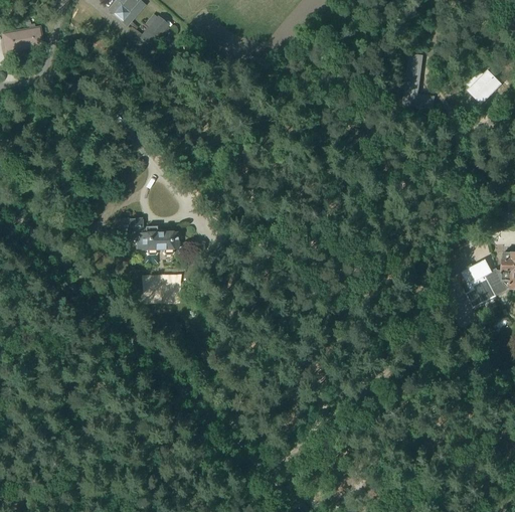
[(143,4),(138,0),(114,0),(115,1),(109,8),(126,23),(143,4)]
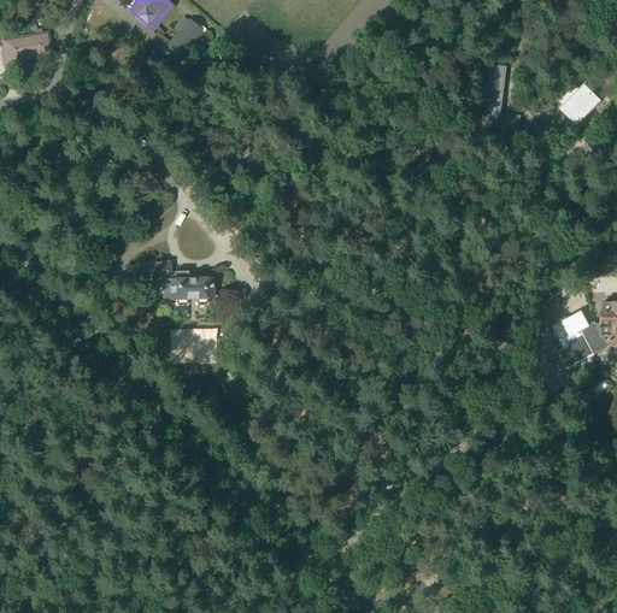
[(188,19),(168,42),(180,53),(186,46),(191,49),(204,34),(199,30),(200,29),(188,19)]
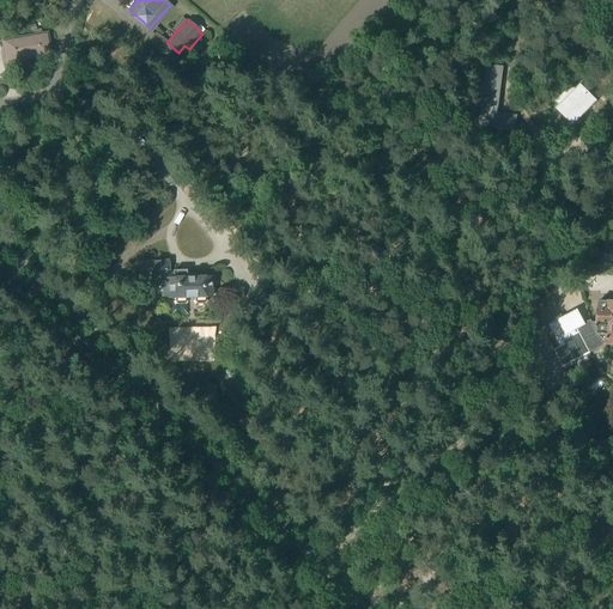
[(5,61),(52,53),(47,30),(1,38),(5,61)]
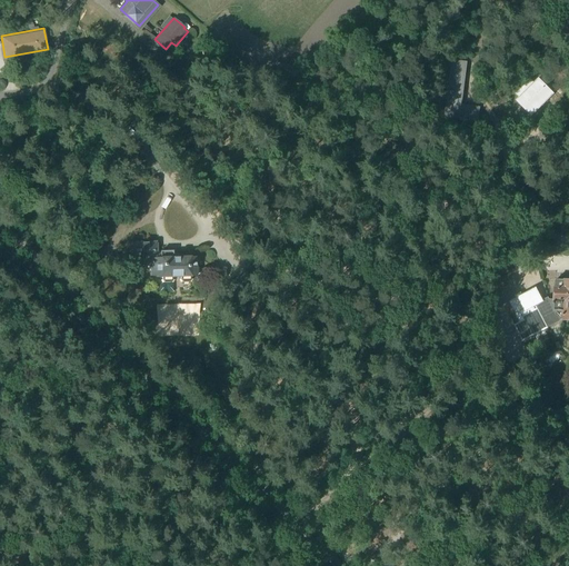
[(477,119),(478,105),(461,102),(467,60),(452,58),(446,116),(477,119)]
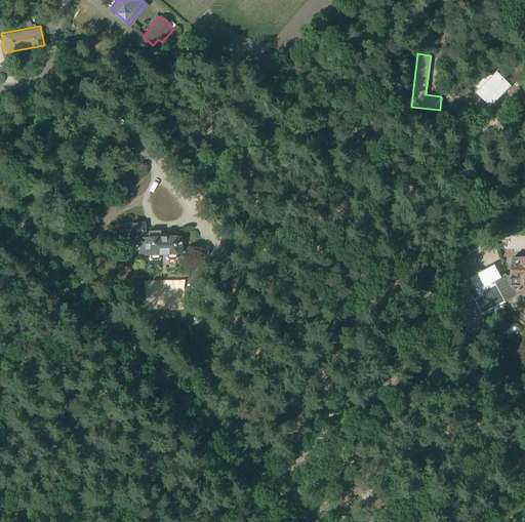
[(493,76),(489,72),(477,84),(480,88),(478,90),(490,103),(509,84),(497,72),(493,76)]
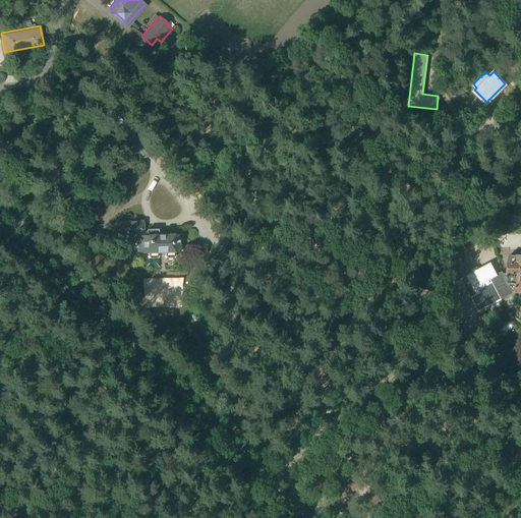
[(476,114),(484,105),(476,97),(467,105),(476,114)]
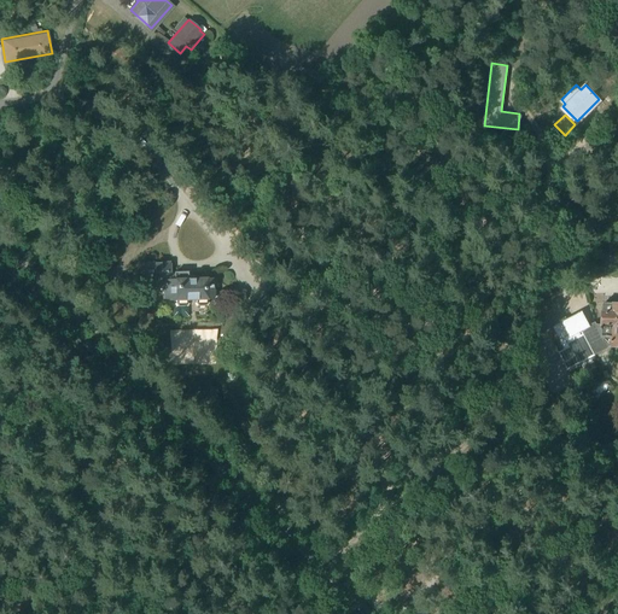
[(93,250),(104,240),(98,233),(87,243),(93,250)]
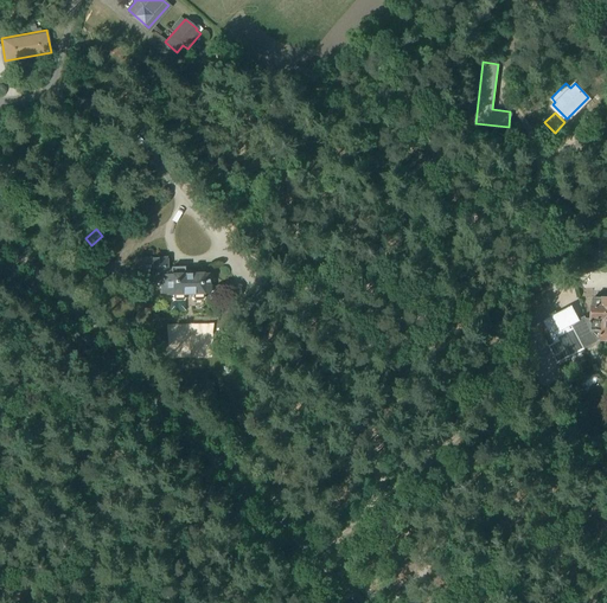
[(167,268),(166,256),(144,257),(145,274),(164,273),(164,282),(161,282),(161,292),(167,292),(167,293),(173,293),(173,295),(176,299),(183,299),(184,294),(184,293),(192,293),(192,294),(195,297),(202,297),(204,294),(204,292),(209,292),(209,271),(185,273),(184,265),(172,265),(172,268),(167,268)]
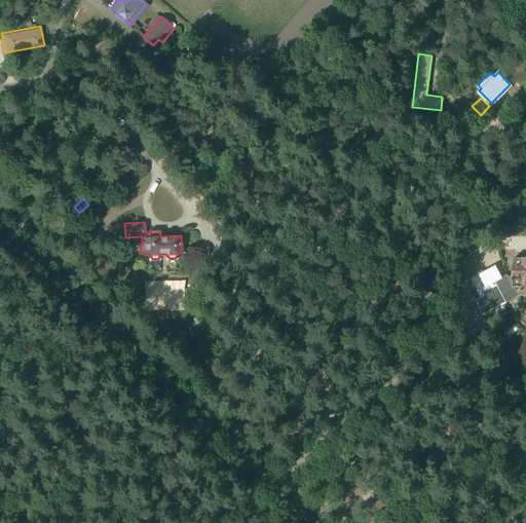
[(525,253),(523,253),(523,258),(514,257),(513,275),(525,275),(525,253)]
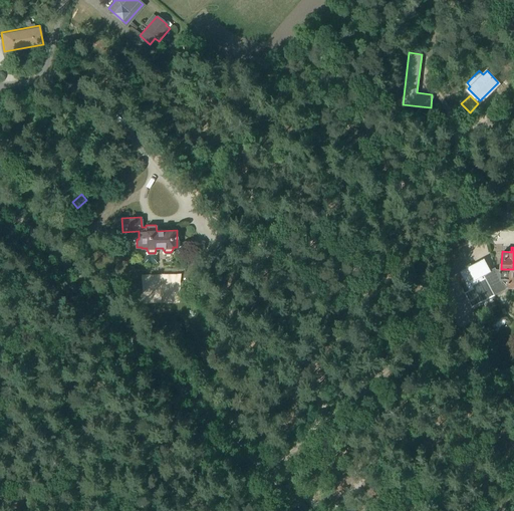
[(490,270),(484,259),(471,265),(470,263),(466,266),(467,268),(462,271),(461,271),(471,289),(466,292),(473,305),(495,293),(490,284),(484,273),(490,270)]
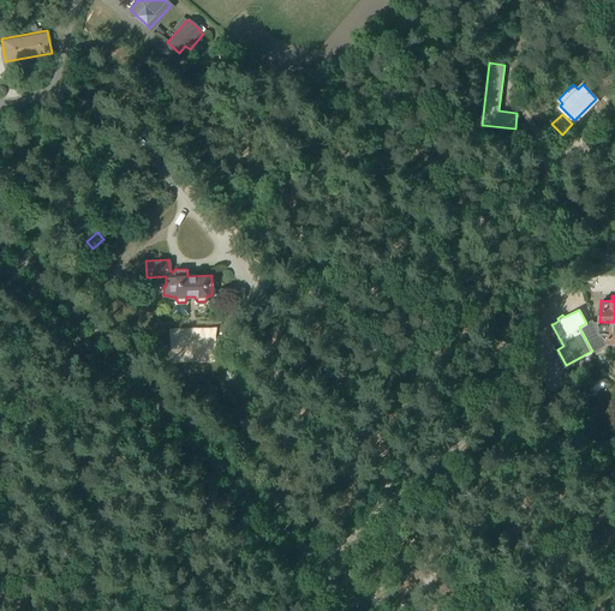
[(614,342),(614,322),(599,322),(593,322),(592,319),(590,321),(597,334),(599,334),(609,334),(608,342),(614,342)]
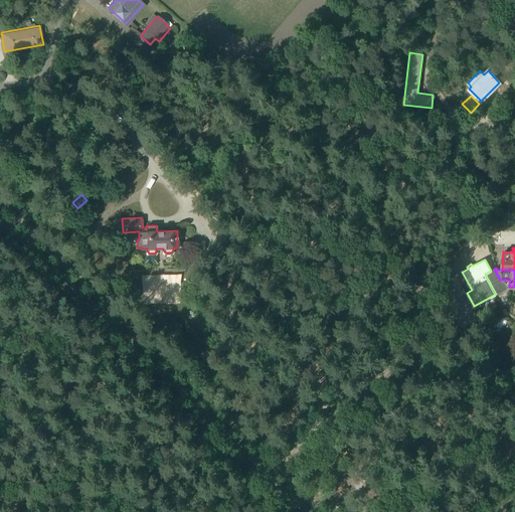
[(491,285),(500,280),(494,269),(491,271),(485,274),(491,285)]
